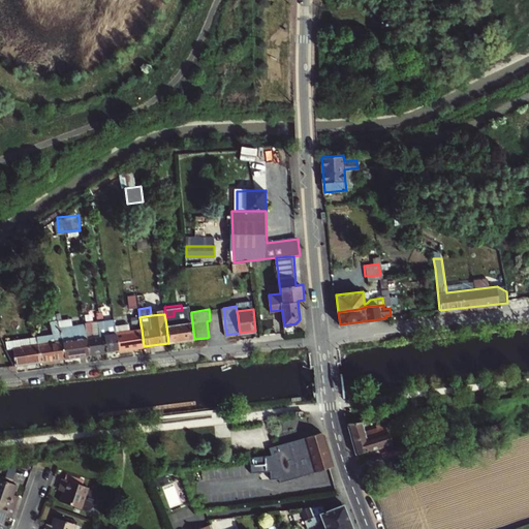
[(40,362),(66,358),(65,352),(63,341),(60,330),(57,315),(49,316),(53,338),(50,339),(49,335),(36,336),(38,344),(40,362)]
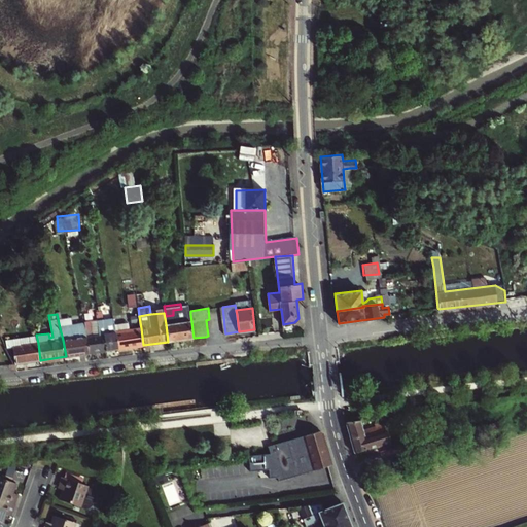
[(168,342),(194,338),(192,330),(191,321),(190,314),(185,315),(186,321),(166,324),(168,342)]
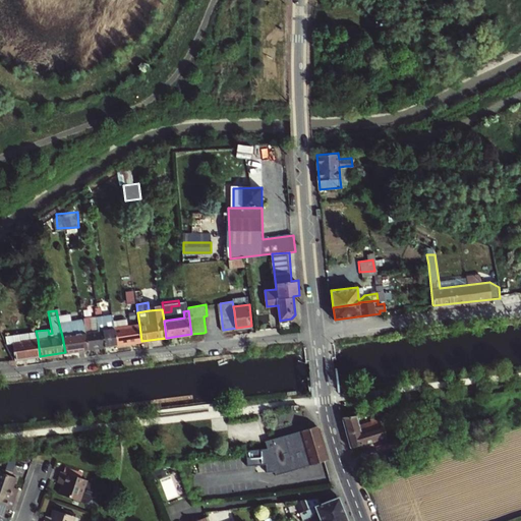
[(107,346),(118,345),(115,329),(114,321),(113,315),(99,317),(101,331),(97,332),(98,338),(105,337),(107,346)]
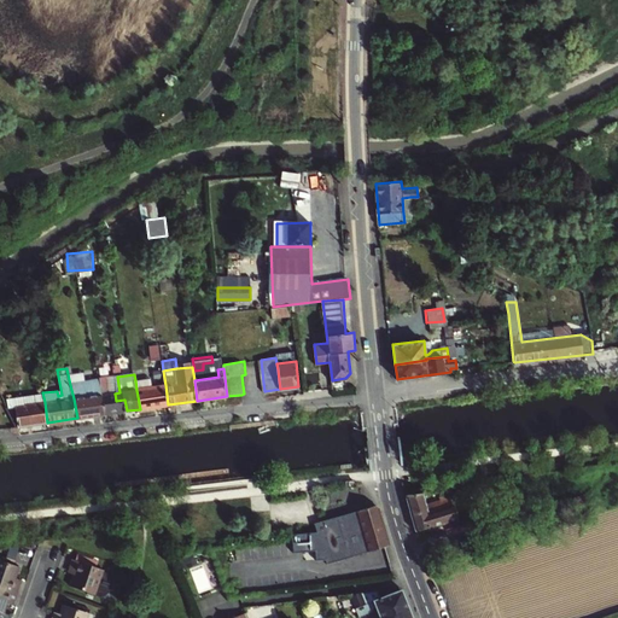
[(108,414),(127,410),(124,400),(116,401),(115,394),(120,392),(117,377),(100,379),(100,382),(103,391),(103,394),(108,414)]
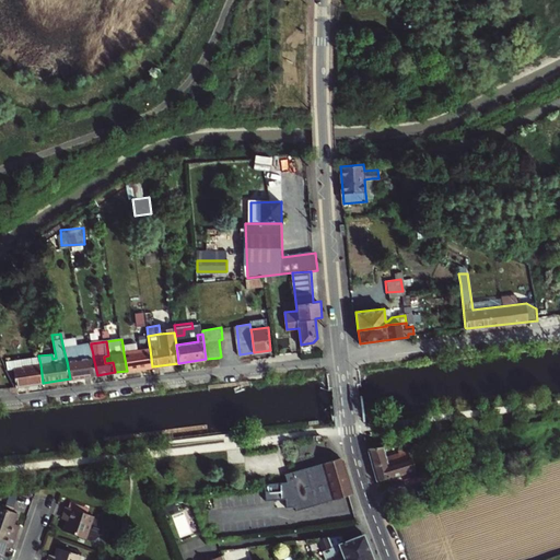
[(127,371),(152,366),(150,349),(138,351),(137,342),(123,345),(124,353),(127,371)]
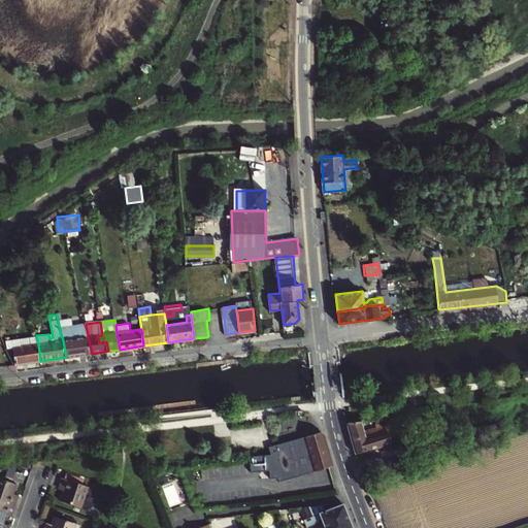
[(86,326),(60,329),(63,340),(65,352),(66,357),(92,354),(88,336),(88,334),(86,326)]
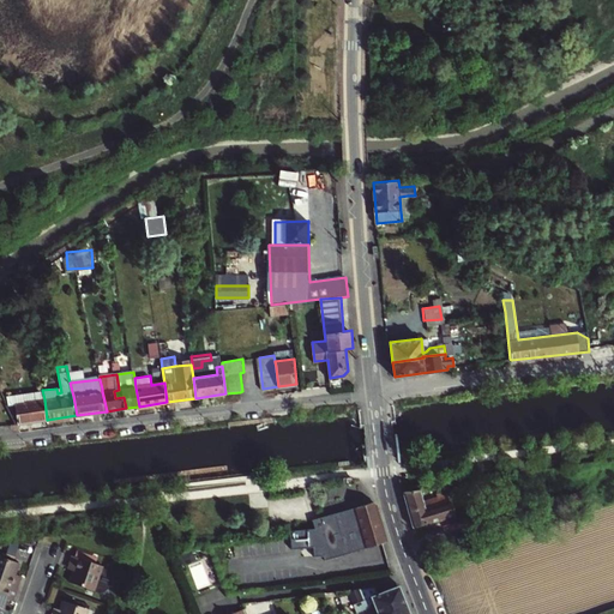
[(24,403),(12,404),(13,411),(17,411),(19,423),(47,420),(44,399),(42,390),(23,393),(24,403)]
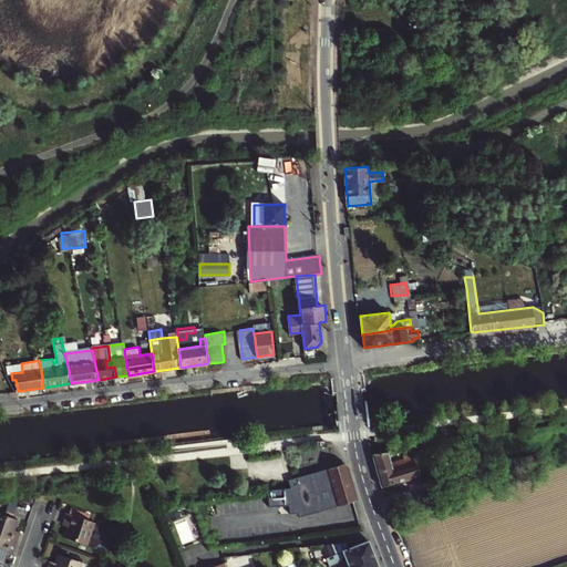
[(10,364),(11,373),(22,372),(21,363),(10,364)]
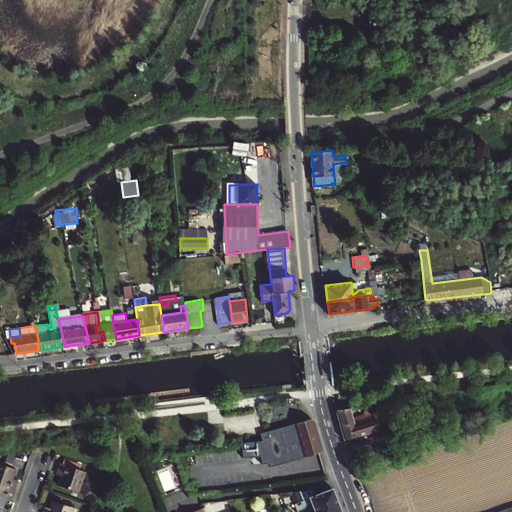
[(354,418),(349,408),(337,410),(345,439),(347,438),(380,428),(375,410),(365,413),(365,415),(354,418)]
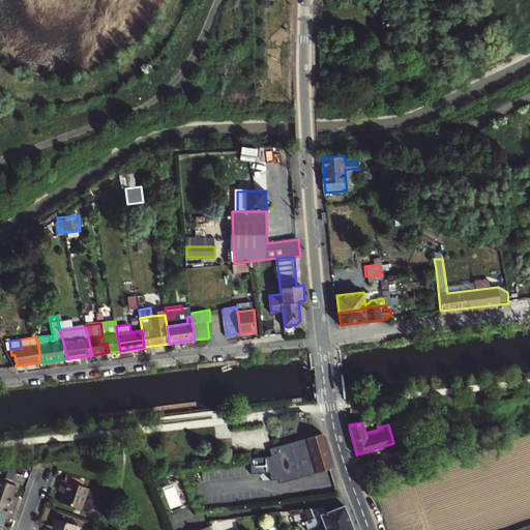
[(323,434),(321,433),(274,446),(280,461),(294,457),(300,477),(303,476),(329,469),(334,467),(326,437),(325,436),(324,435),(323,434)]
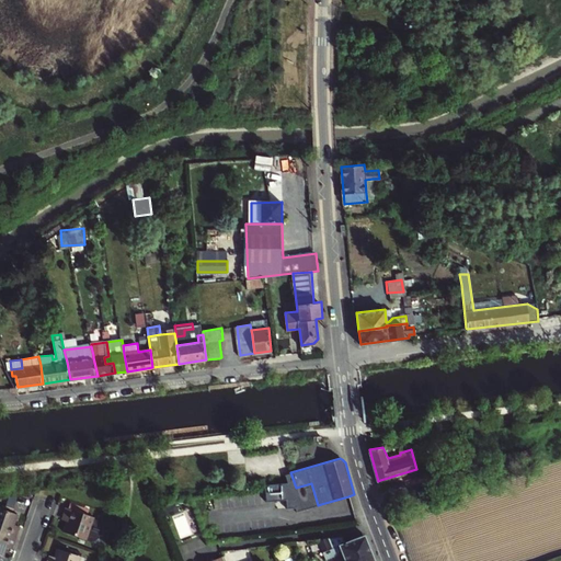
[(348,496),(321,504),(324,515),(353,507),(348,496)]
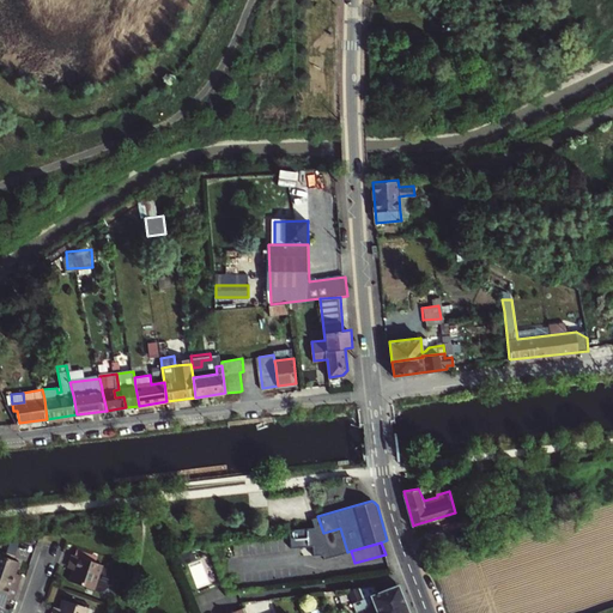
[(102,563),(95,560),(85,558),(87,553),(76,550),(73,554),(70,553),(67,560),(74,563),(73,568),(68,580),(93,588),(95,587),(99,589),(108,586),(113,570),(102,566),(102,563)]
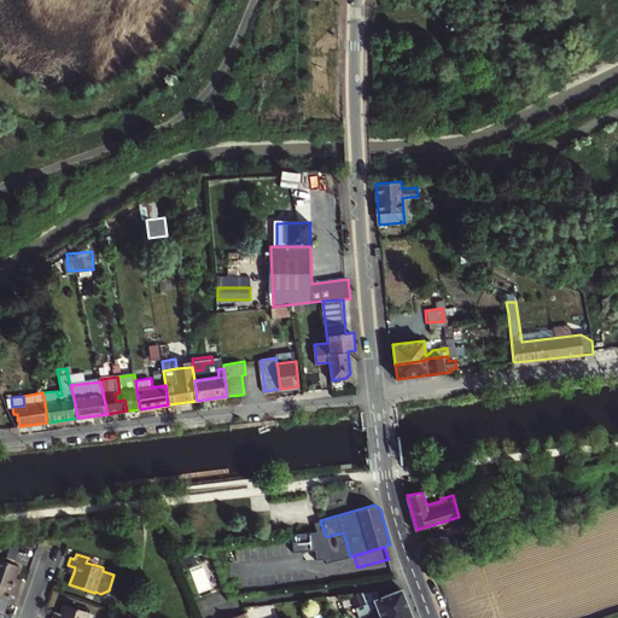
[(0,586),(17,592),(19,584),(13,582),(15,577),(18,566),(0,559),(0,586)]
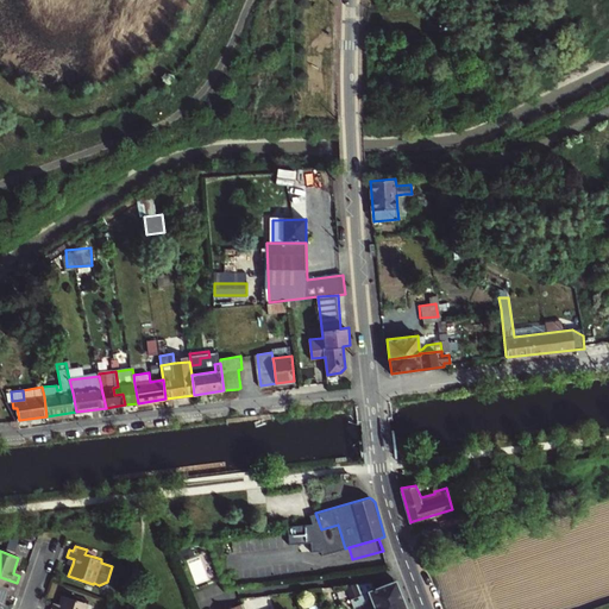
[(17,583),(0,577),(0,602),(2,603),(6,592),(7,589),(13,591),(17,583)]
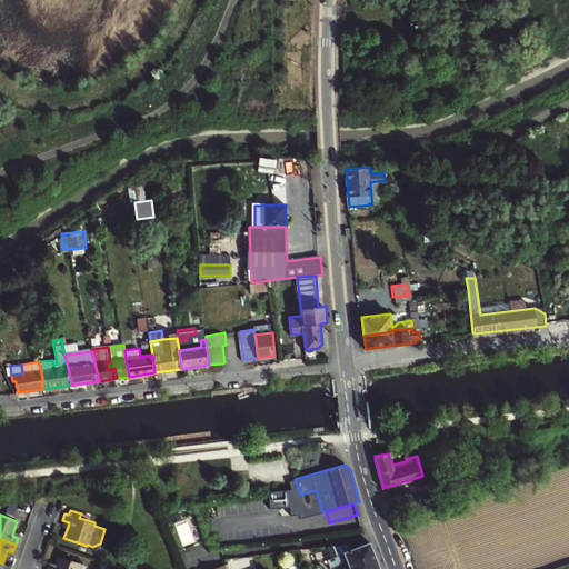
[(315,551),(317,559),(326,556),(330,568),(345,562),(343,559),(346,558),(350,568),(378,568),(380,568),(370,542),(349,550),(347,543),(332,546),(331,545),(315,551)]
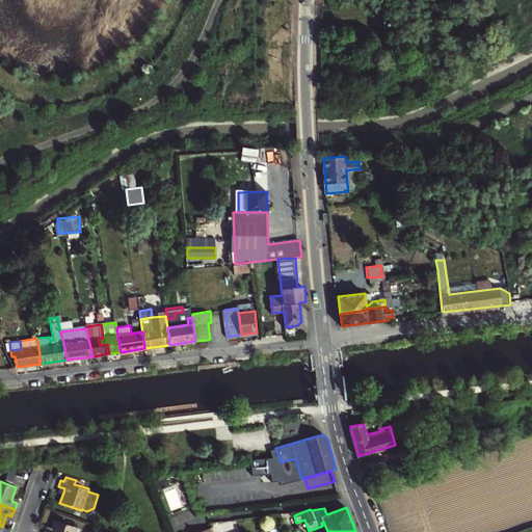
[(43,531),(74,531),(76,527),(54,520),(51,527),(50,531),(45,529),(43,531)]
